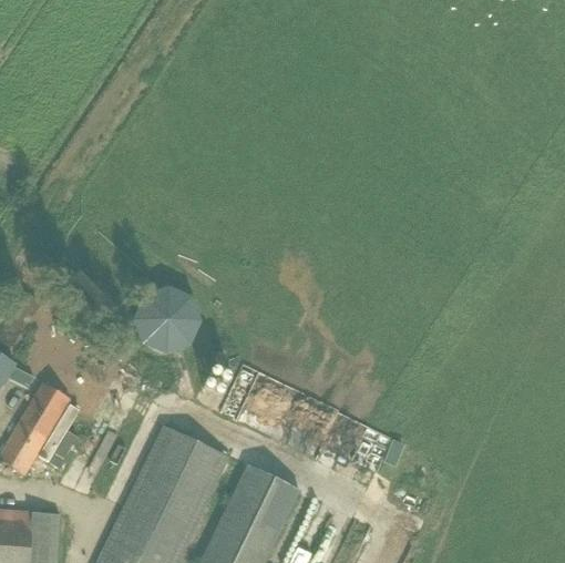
[(134,318),(144,345),(166,354),(191,345),(202,320),(193,295),(168,285),(145,295),(134,318)]
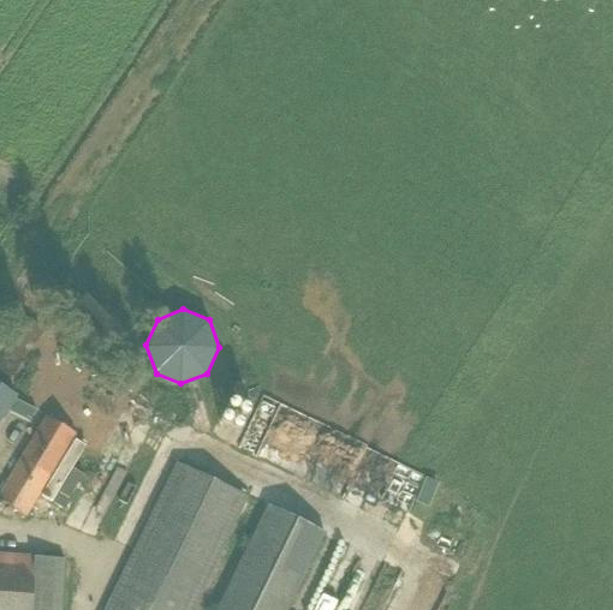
[(0,410),(12,388),(0,381),(0,410)]
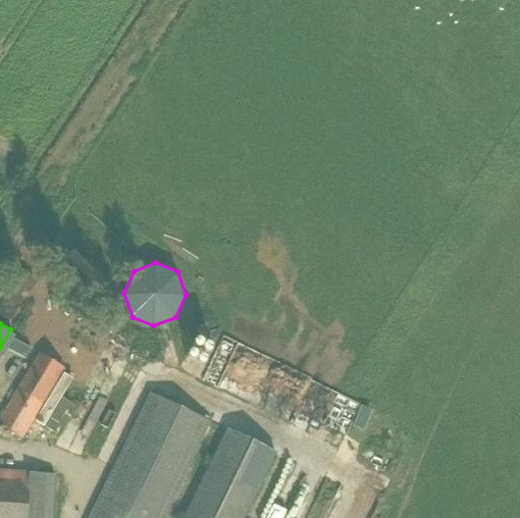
[(0,423),(23,437),(66,367),(40,352),(0,417),(0,423)]
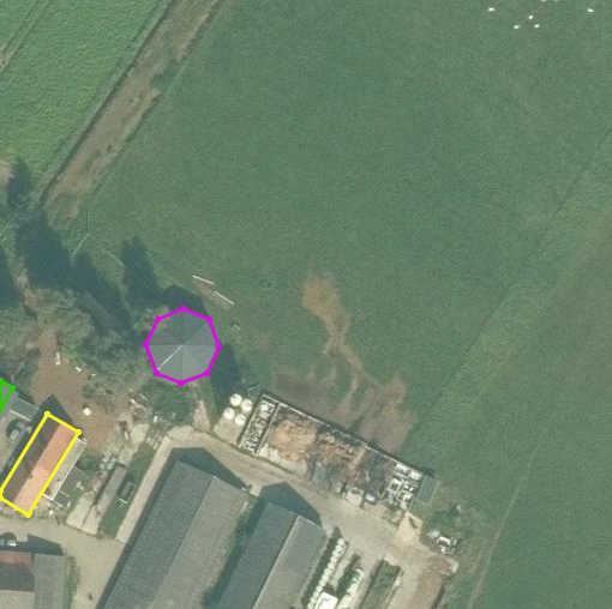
[(408,507),(425,471),(366,444),(354,469),(366,475),(361,486),(408,507)]
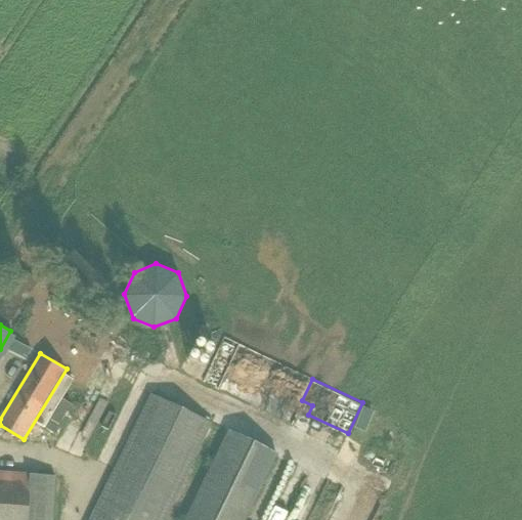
[(150,392),(88,519),(246,519),(279,453),(229,430),(183,519),(165,519),(214,422),(150,392)]
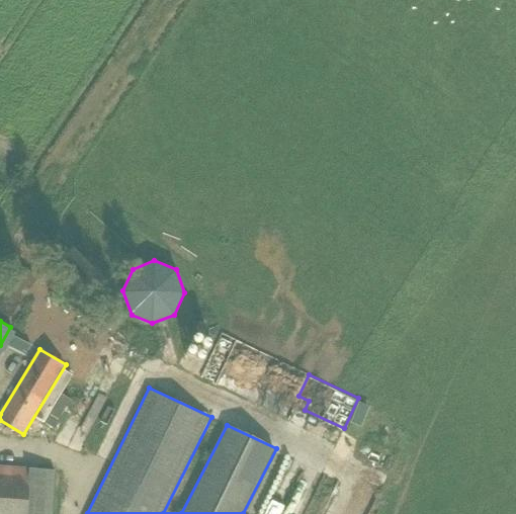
[(0,513),(53,513),(54,504),(56,469),(0,464),(0,513)]
